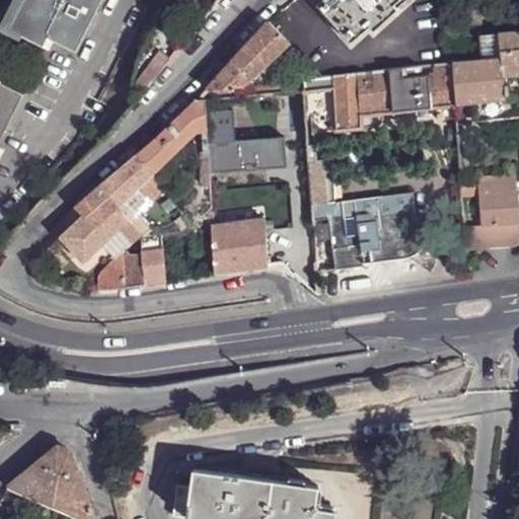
[(30,0),(17,27),(51,45),(56,35),(62,39),(84,50),(108,0),(30,0)]
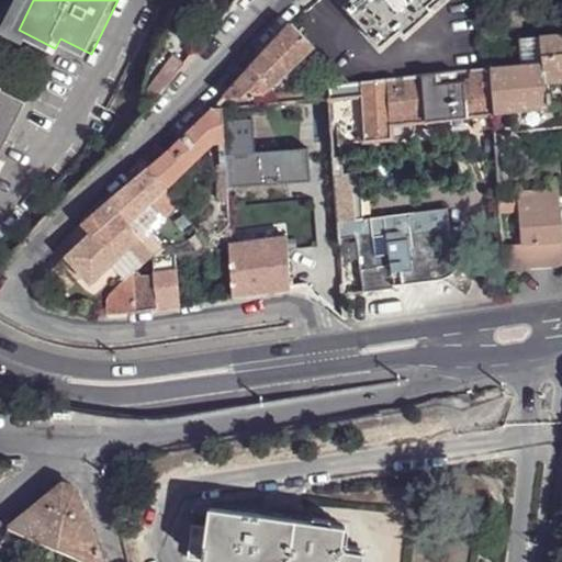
[(350,0),(345,6),(382,47),(401,30),(405,33),(430,11),(426,6),(431,0),(350,0)]
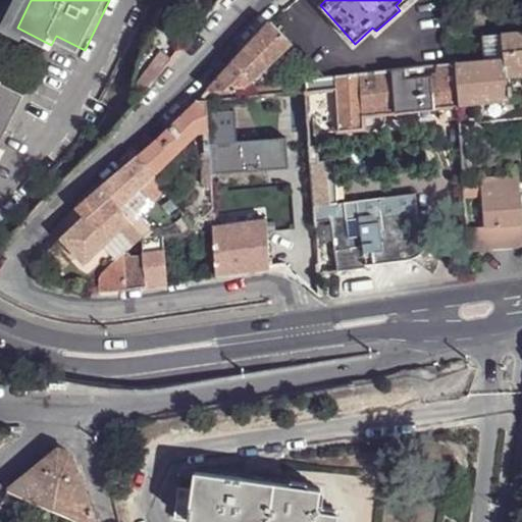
[(271,21),(209,89),(211,91),(243,88),(250,80),(251,81),(291,43),(271,21)]
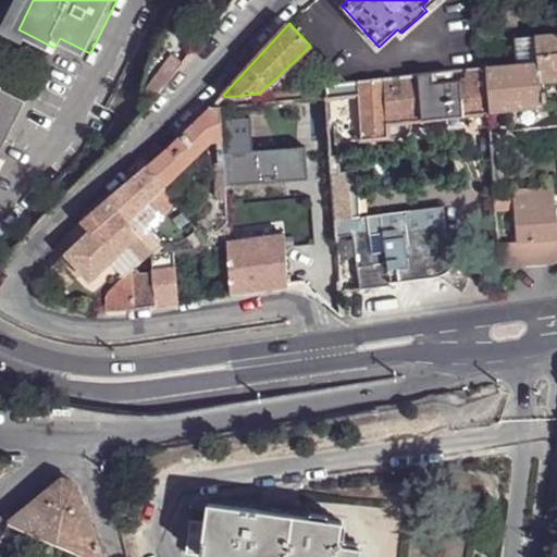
[(516,63),(483,65),(483,67),(487,112),(506,110),(508,128),(556,124),(556,89),(554,89),(554,81),(556,79),(556,33),(514,37),(516,63)]
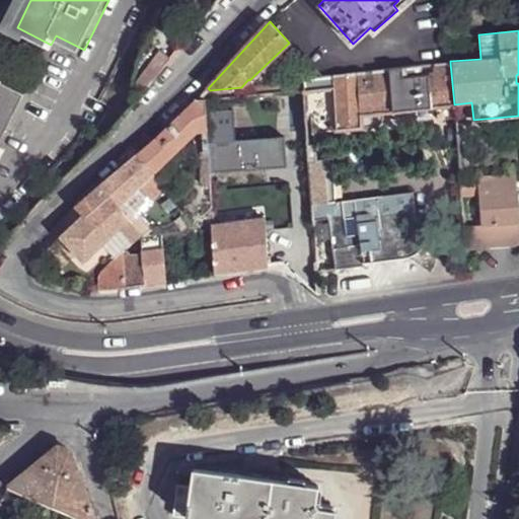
[(57,48),(62,39),(56,35),(51,45),(57,48)]
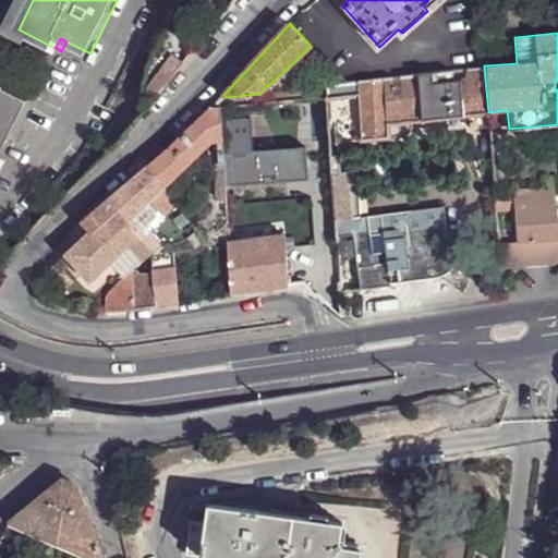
[(157,94),(182,61),(171,53),(147,87),(157,94)]
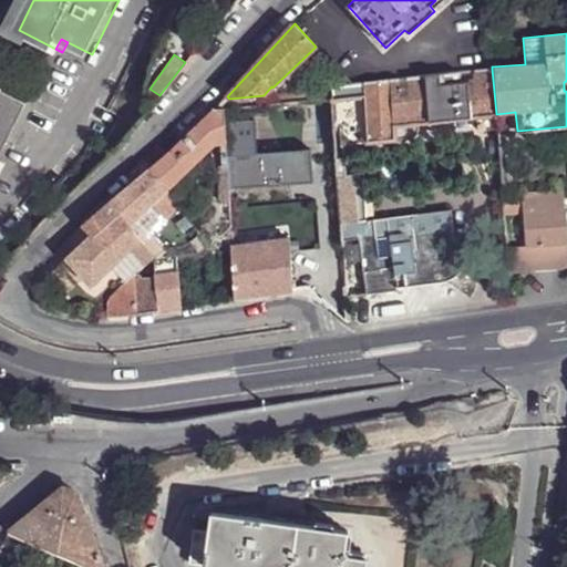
[(331,88),(331,99),(332,101),(364,99),(368,133),(369,143),(410,140),(415,137),(420,132),(420,125),(478,119),(478,132),(497,130),(496,114),(492,69),(351,84),(331,88)]
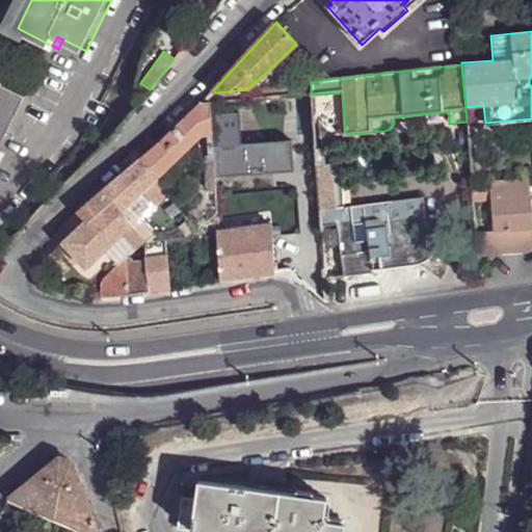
[(0,159),(34,95),(11,83),(6,80),(10,72),(0,65),(0,159)]
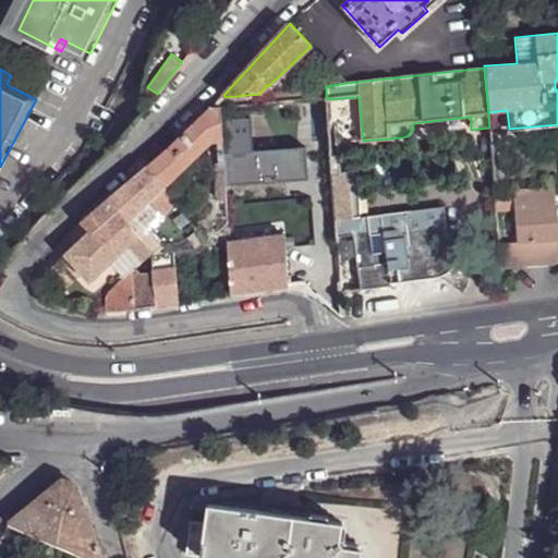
[(17,77),(11,75),(7,84),(12,87),(17,77)]
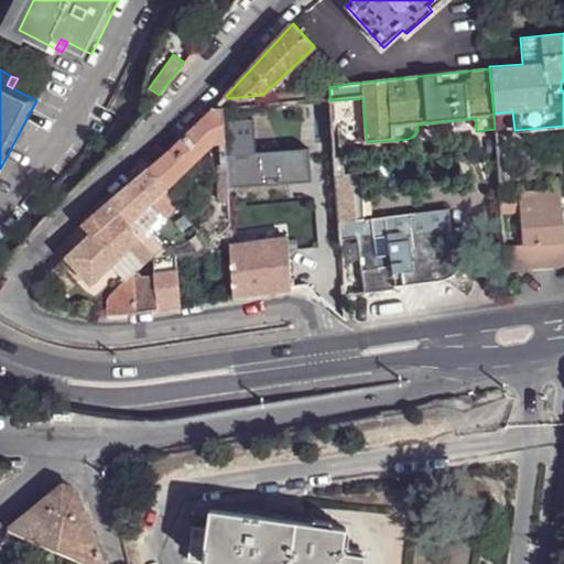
[(362,98),(331,100),(334,145),(342,145),(340,136),(366,132),(362,98)]
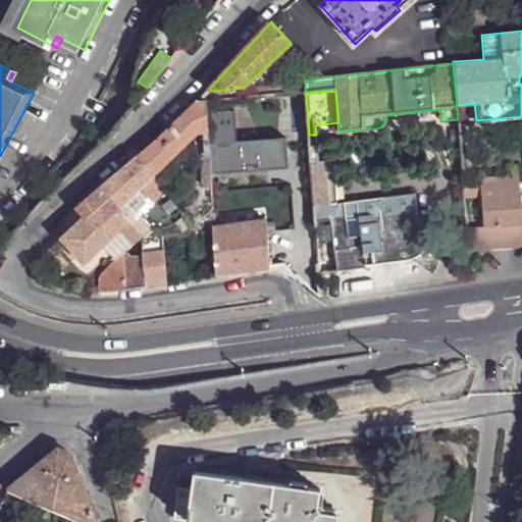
[(138,156),(153,175),(198,132),(193,105),(166,132),(157,141),(138,156)]
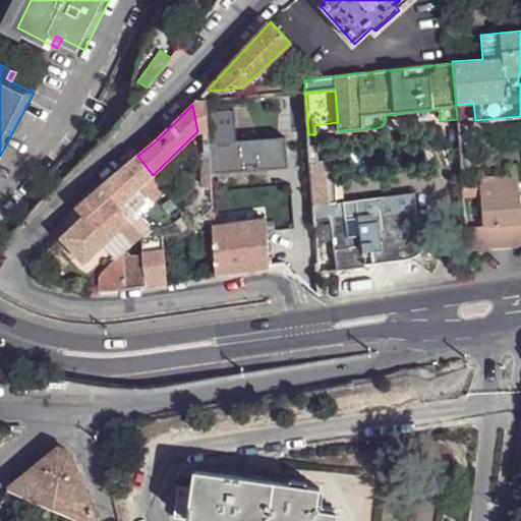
[(208,153),(210,174),(246,172),(246,166),(256,165),(256,171),(288,169),(286,139),(236,142),(234,111),(205,113),(207,131),(208,153)]
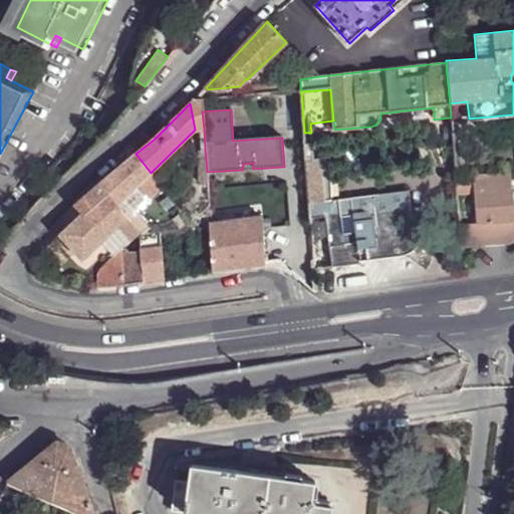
[(311,133),(334,130),(333,120),(310,123),(311,133)]
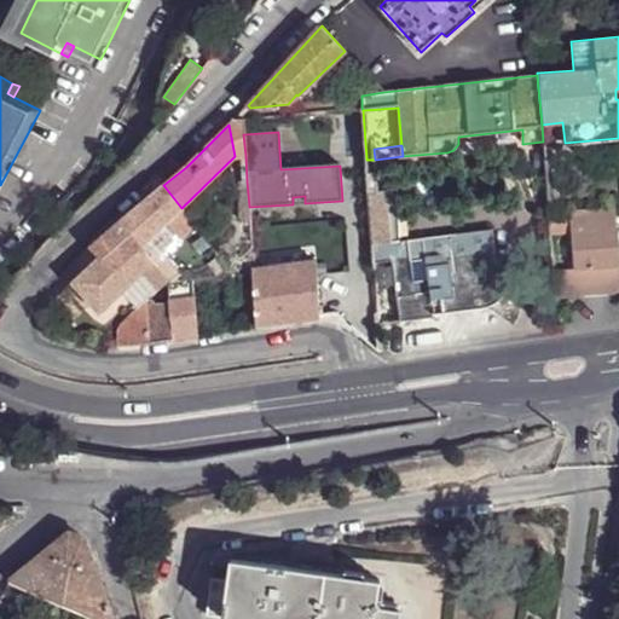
[(377,174),(368,175),(369,190),(369,195),(379,194),(377,174)]
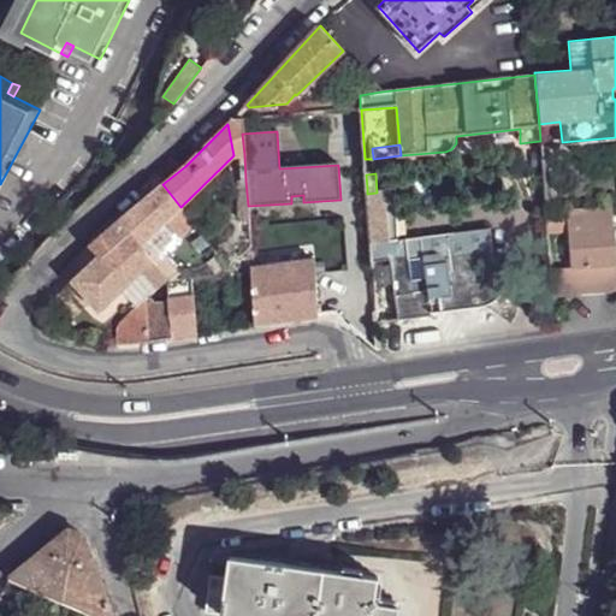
[(240,219),(249,219),(248,206),(246,181),(241,182),(240,182),(240,219)]
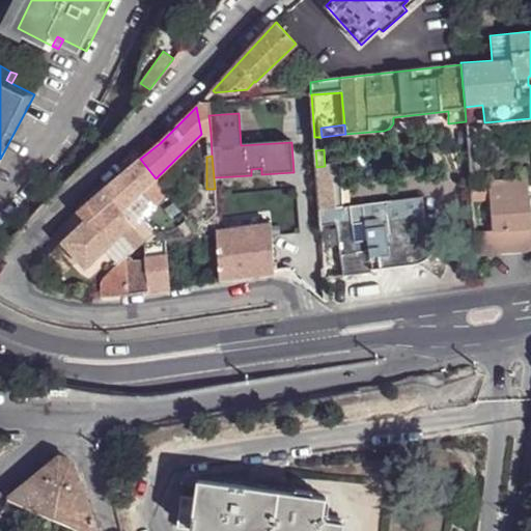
[(157,204),(167,194),(156,178),(140,159),(104,190),(121,210),(129,202),(142,190),(157,204)]
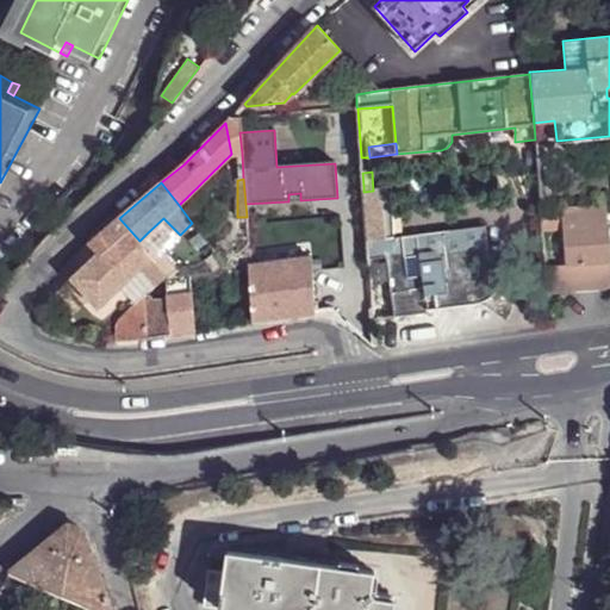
[(373,191),(363,192),(368,243),(394,240),(391,190),(373,191)]
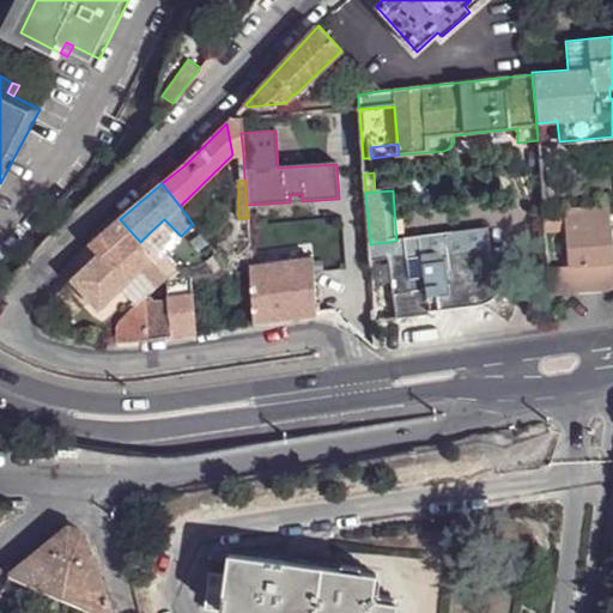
[(550,267),(552,296),(612,290),(612,242),(611,206),(565,208),(570,266),(550,267)]
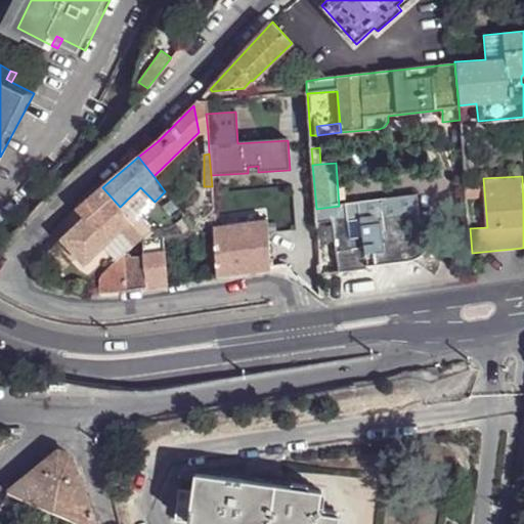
[(133,224),(120,207),(102,187),(80,208),(82,211),(56,242),(77,263),(83,269),(119,234),(132,247),(137,244),(145,241),(133,224)]
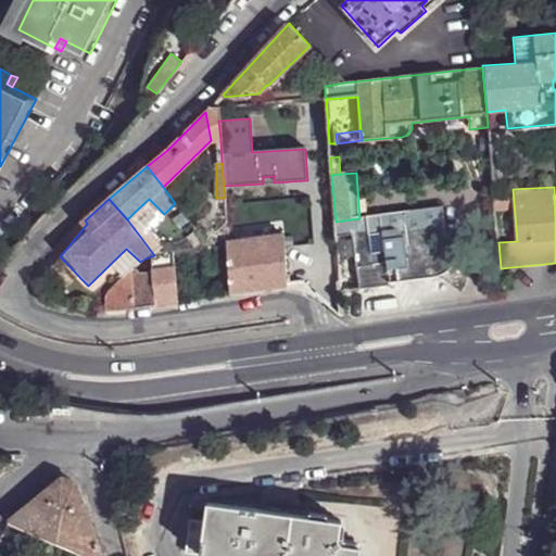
[(359,218),(336,222),(336,236),(337,245),(339,270),(355,268),(358,291),(397,287),(397,285),(441,279),(451,273),(457,263),(459,245),(458,235),(447,235),(446,234),(443,207),(430,209),(384,215),(359,218)]
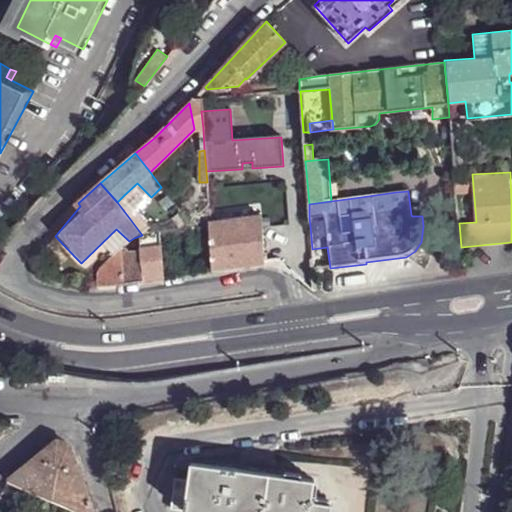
[(117,202),(130,219),(137,212),(124,195),(117,202)]
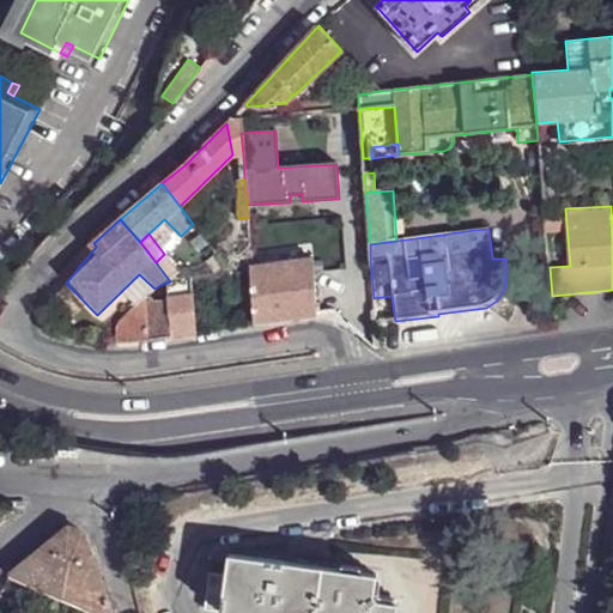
[(219,272),(225,267),(212,247),(204,255),(211,266),(214,265),(219,272)]
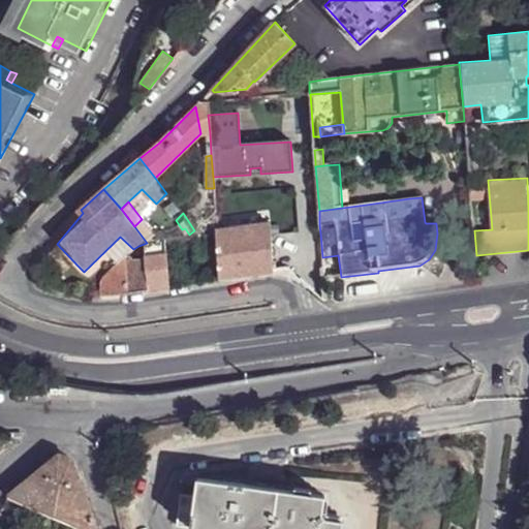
[(147,243),(155,241),(150,235),(153,231),(155,230),(145,217),(142,219),(134,226),(147,243)]
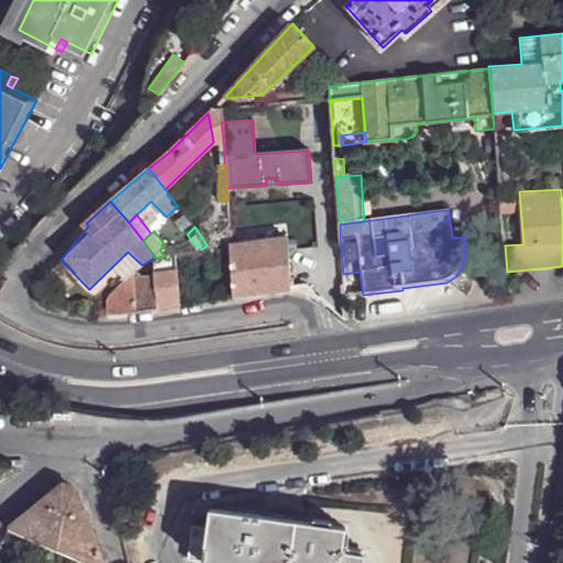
[(234,297),(291,290),(287,239),(231,246),(234,297)]
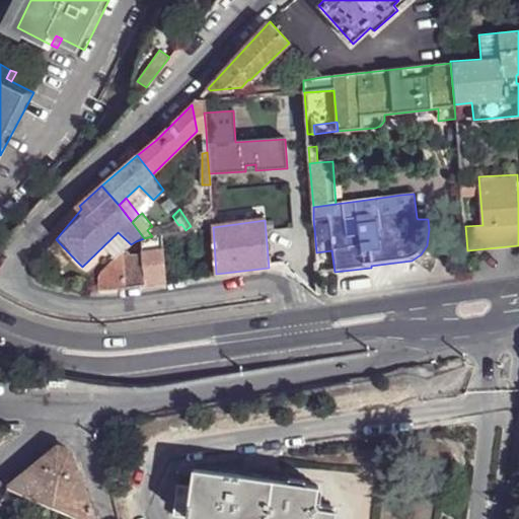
[(152,236),(157,236),(150,227),(147,230),(152,236)]
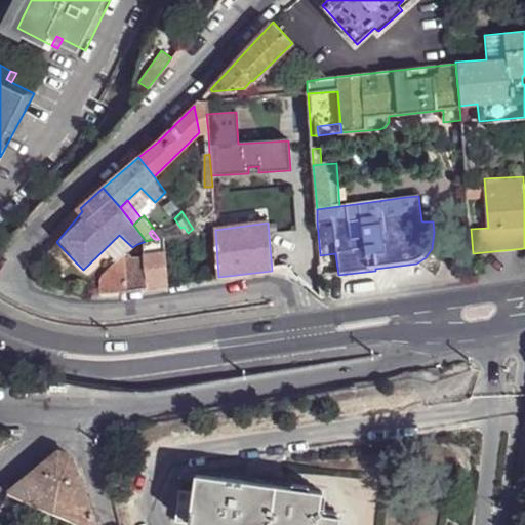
[(165,251),(164,238),(159,239),(154,239),(146,241),(147,255),(165,251)]
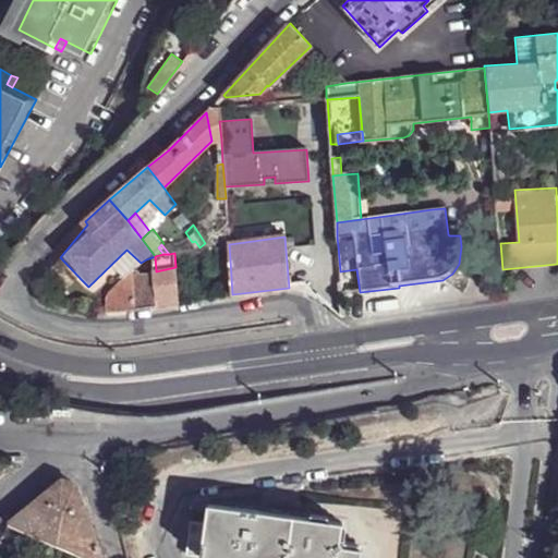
[(157,305),(179,302),(176,267),(156,271),(156,275),(157,305)]
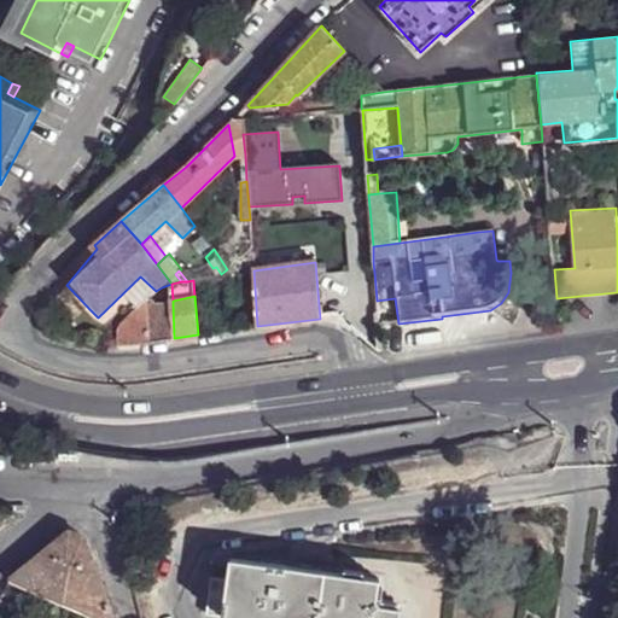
[(144,343),(174,338),(173,304),(155,304),(149,298),(139,305),(120,325),(118,343),(144,343)]
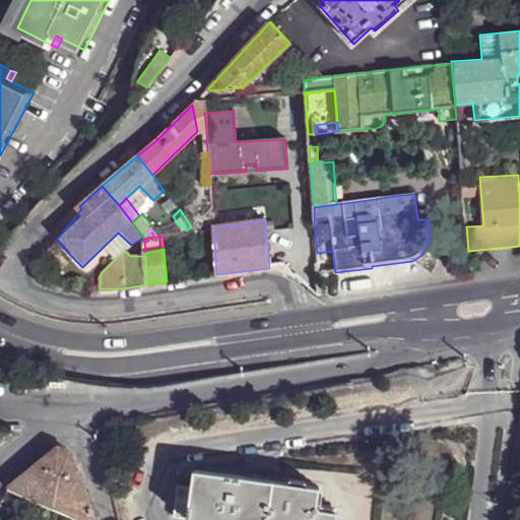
[(78,519),(92,519),(70,454),(56,448),(6,492),(78,519)]
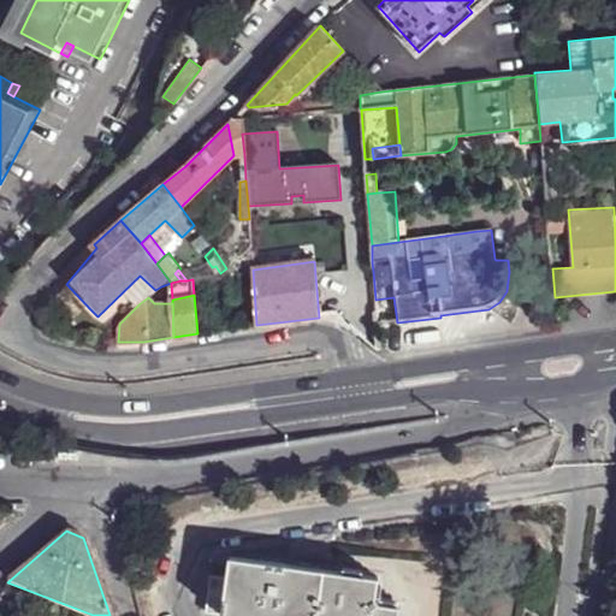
[(397,615),(400,606),(381,604),(373,600),(373,593),(375,578),(227,558),(226,580),(220,615),(226,615),(397,615)]
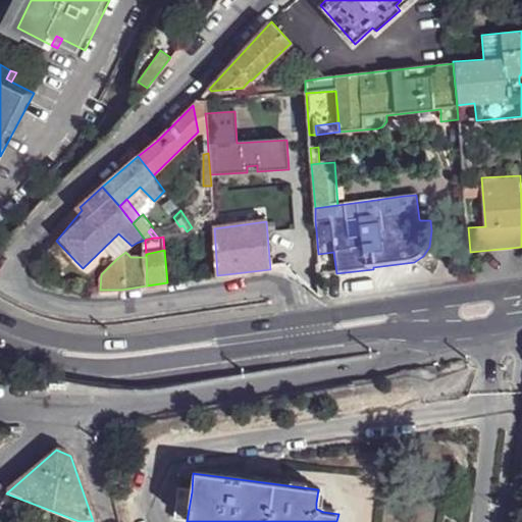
[(173,521),(187,521),(192,491),(177,488),(173,521)]
